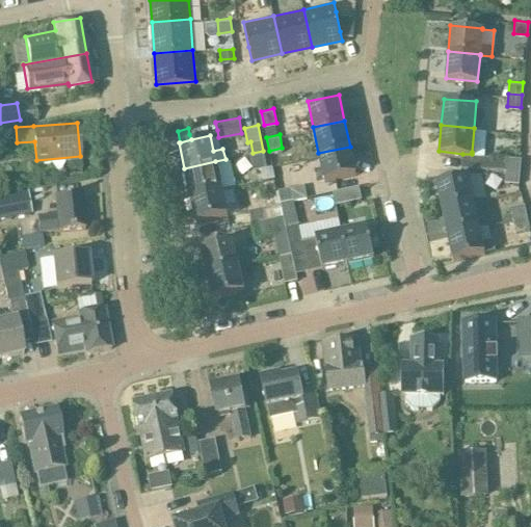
[(350,147),(318,153),(324,179),(355,173),(350,147)]
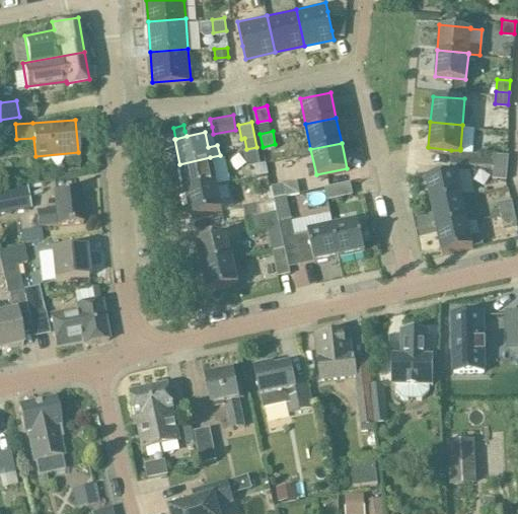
[(256,147),(246,149),(243,150),(247,163),(260,161),(256,147)]
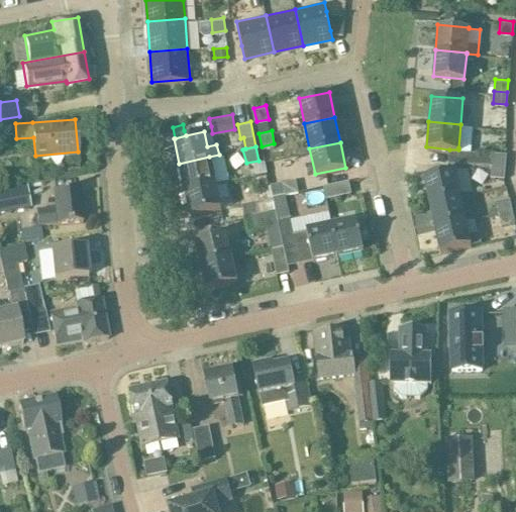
[(492,149),(491,163),(504,164),(505,150),(492,149)]
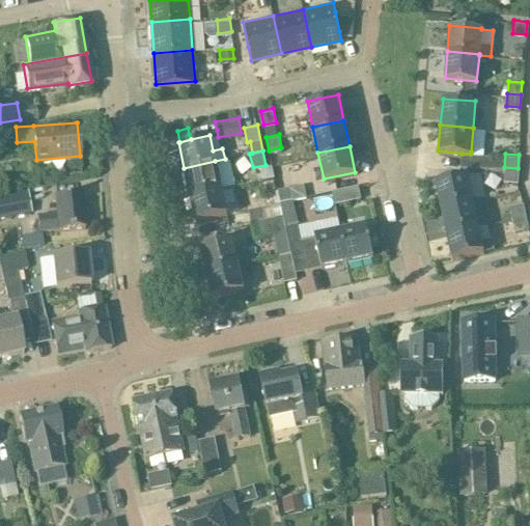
[(215,161),(184,168),(189,193),(221,187),(215,161)]
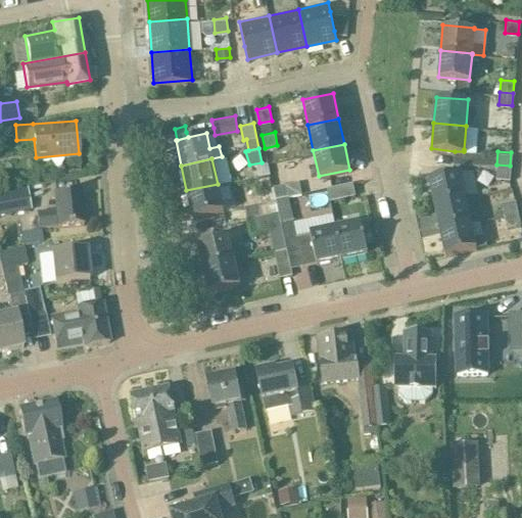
[(496,165),(495,177),(509,178),(510,166),(496,165)]
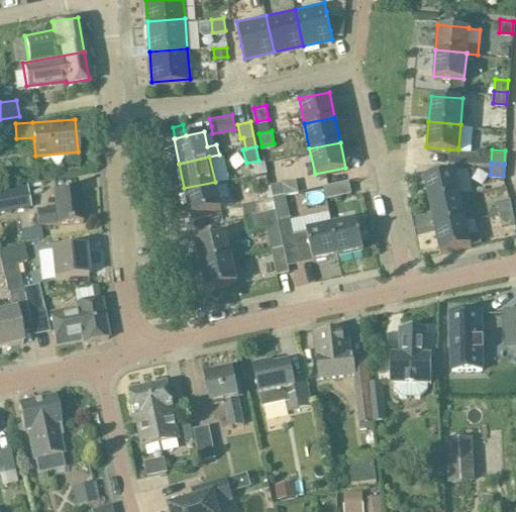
[(423,176),(428,200),(459,194),(454,169),(423,176)]
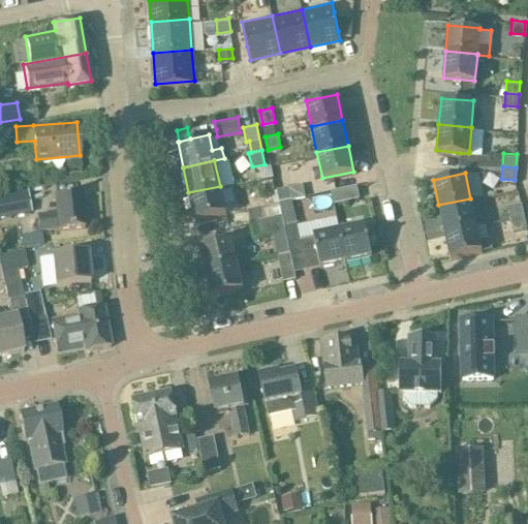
[(303,181),(288,184),(291,196),(305,194),(303,181)]
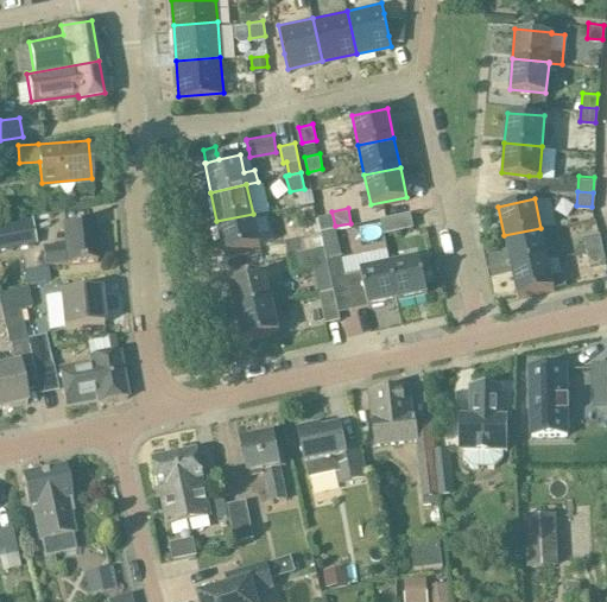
[(410,210),(380,216),(384,230),(412,225),(410,210)]
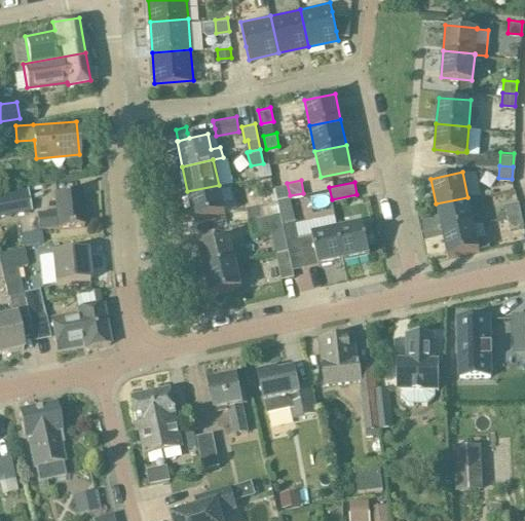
[(219,185),(187,191),(193,217),(224,210),(219,185)]
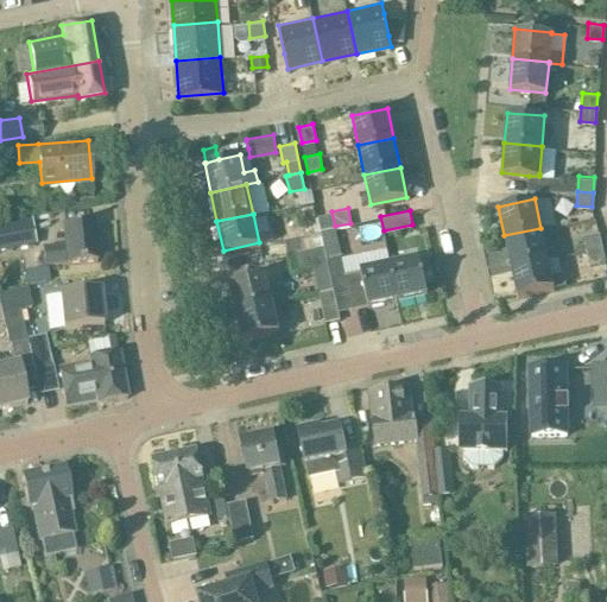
[(0,249),(36,244),(31,217),(0,222),(0,249)]
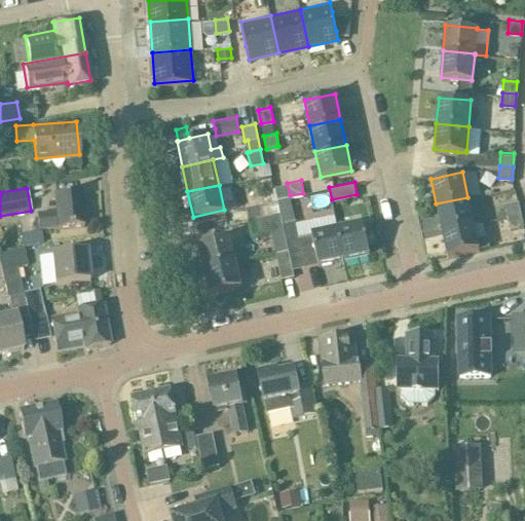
[(54,193),(55,208),(36,210),(38,227),(58,225),(83,223),(80,190),(54,193)]
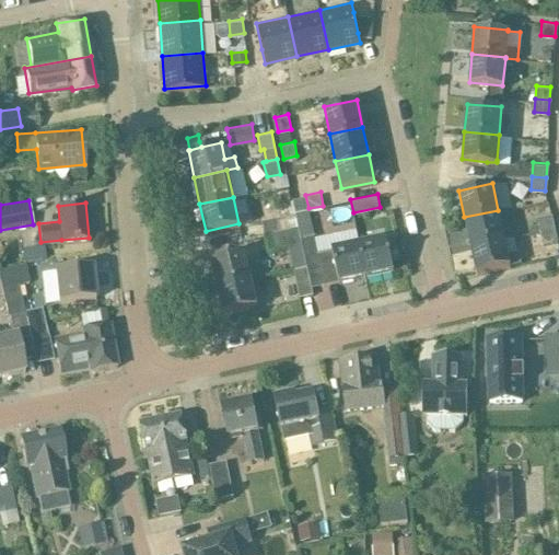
[(295,211),(294,211),(298,224),(301,238),(314,235),(311,221),(309,208),(295,211)]
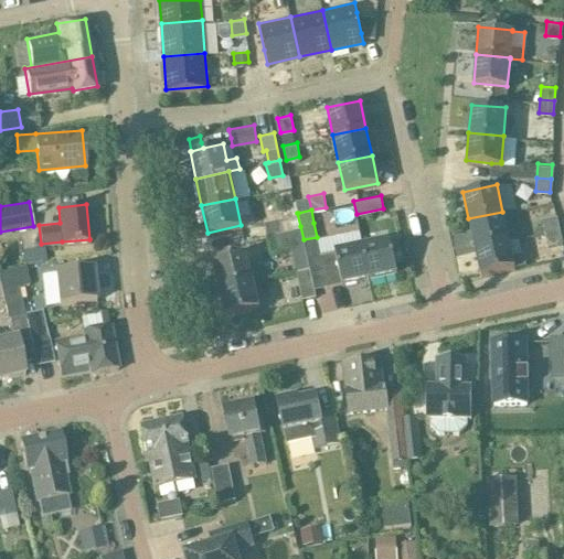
[(502,212),(468,218),(475,246),(508,239),(502,212)]
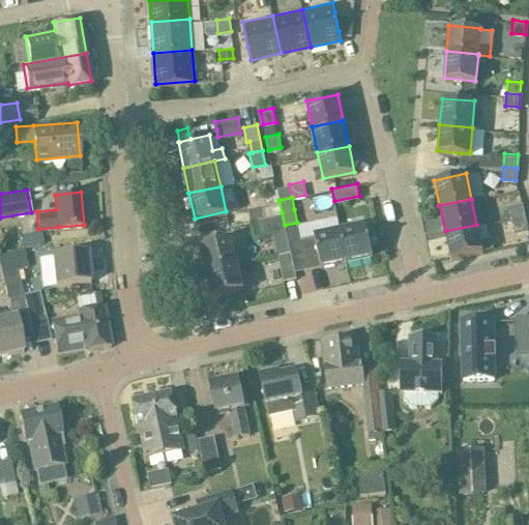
[(522,201),(508,204),(511,216),(525,213),(522,201)]
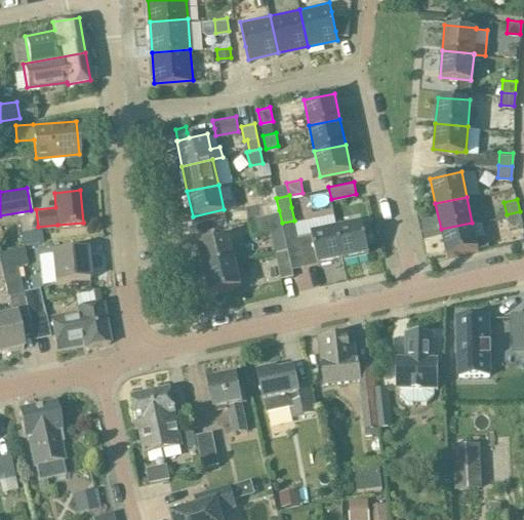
[(248,216),(260,214),(258,203),(245,205),(248,216)]
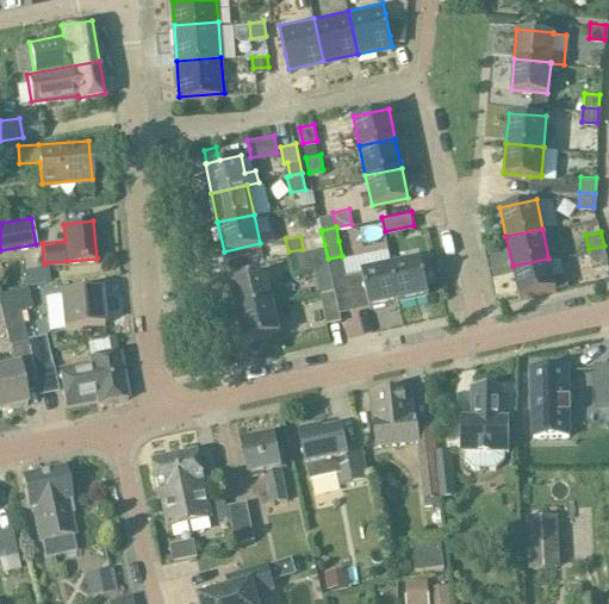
[(303,249),(289,251),(292,271),(314,266),(318,291),(319,291),(324,290),(334,287),(328,260),(328,259),(324,244),(303,249)]
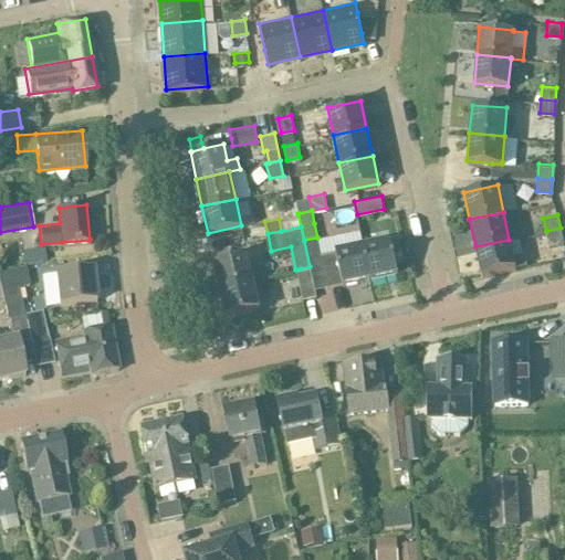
[(561,228),(546,231),(548,244),(563,241),(561,228)]
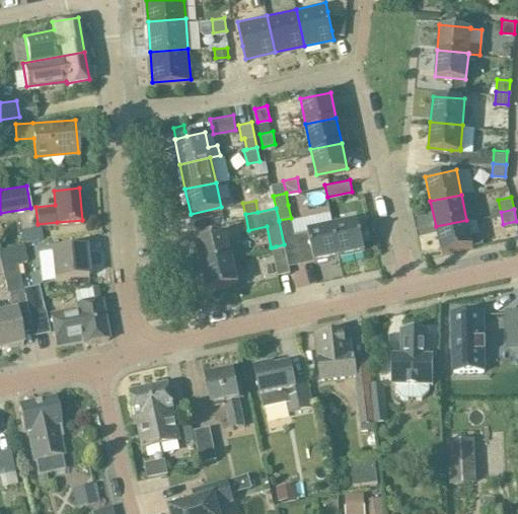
[(288,262),(312,255),(313,260),(339,254),(333,224),(294,232),(291,218),(279,220),(279,221),(284,244),(288,262)]
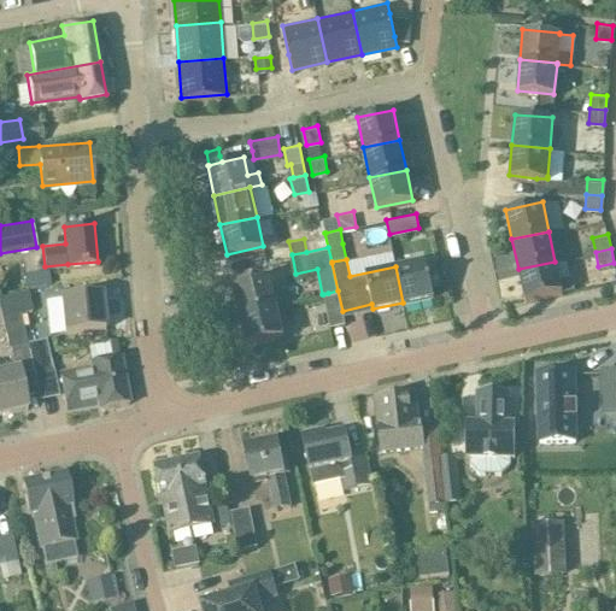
[(426,259),(396,266),(403,303),(434,295),(426,259)]
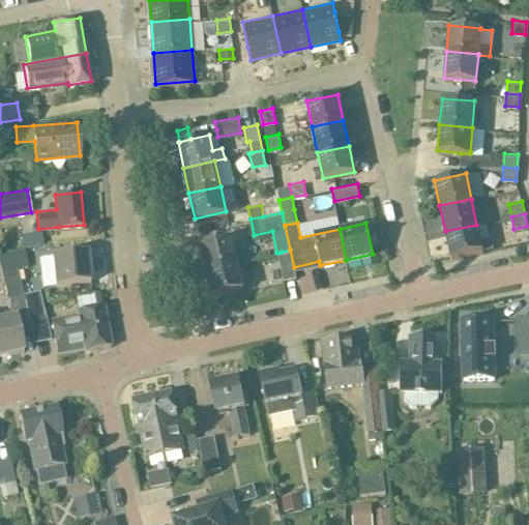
[(476,225),(445,231),(450,257),(482,250),(492,248),(490,236),(479,238),(476,225)]
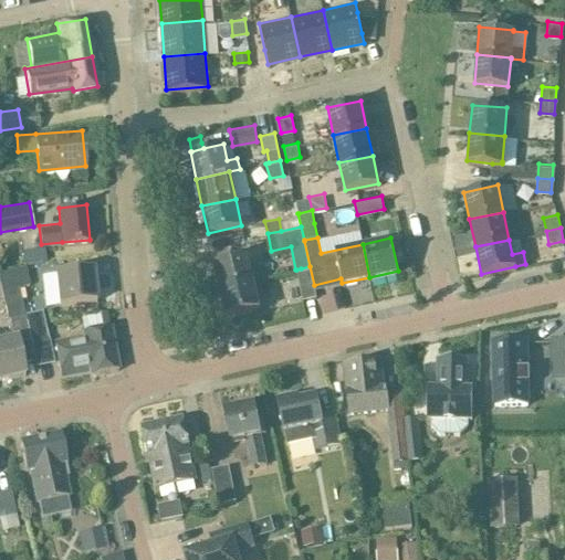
[(43,245),(23,247),(24,257),(44,255),(43,245)]
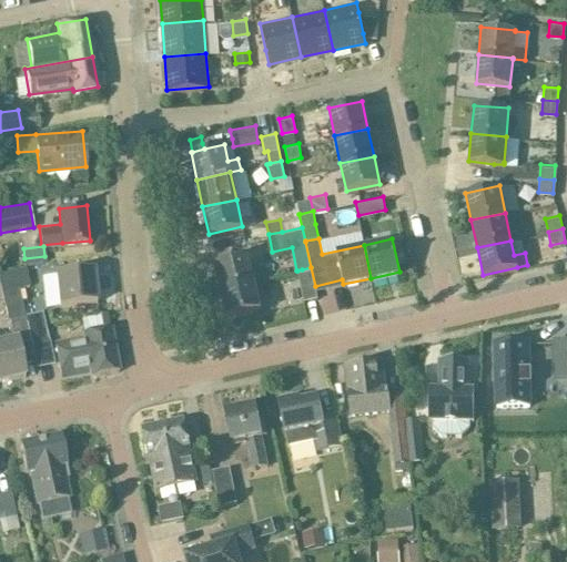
[(214,259),(221,287),(254,281),(249,253),(214,259)]
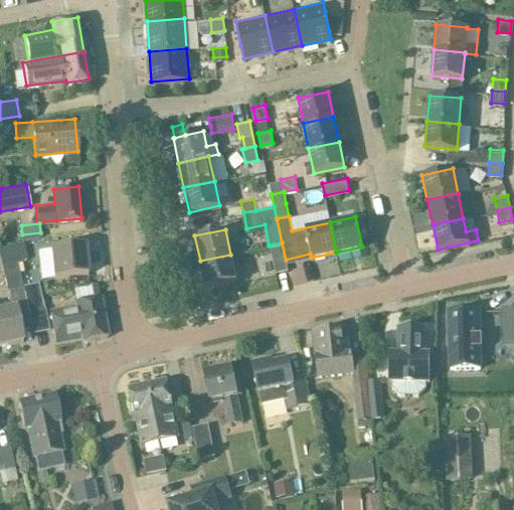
[(0,258),(1,261),(17,258),(17,259),(26,257),(23,240),(0,245),(0,258)]
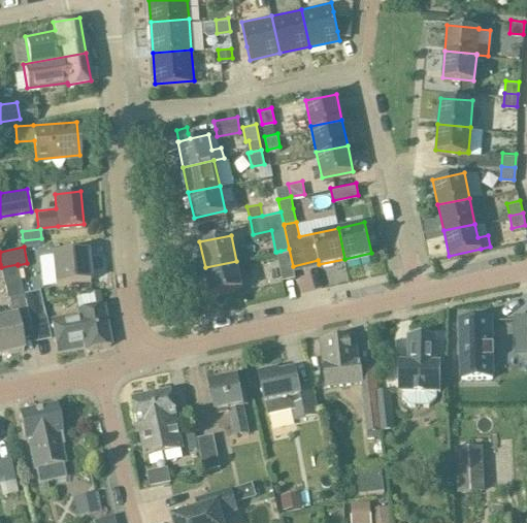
[(293,266),(289,249),(281,251),(276,252),(282,278),(294,275),(294,274),(293,266)]
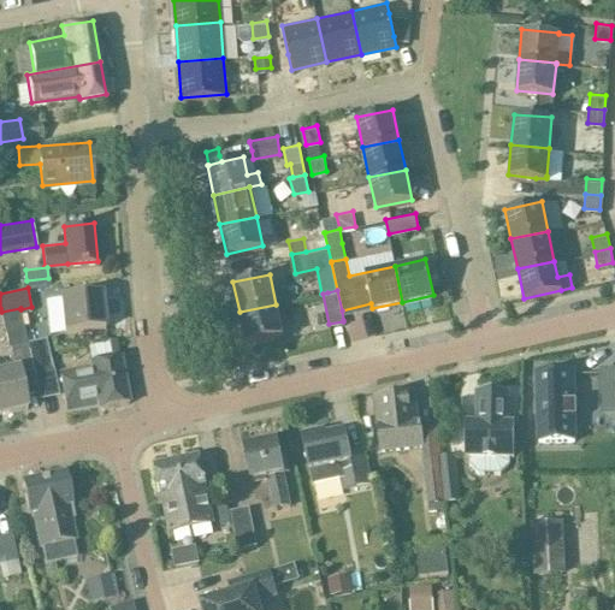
[(101,291),(60,295),(63,329),(104,325),(101,291)]
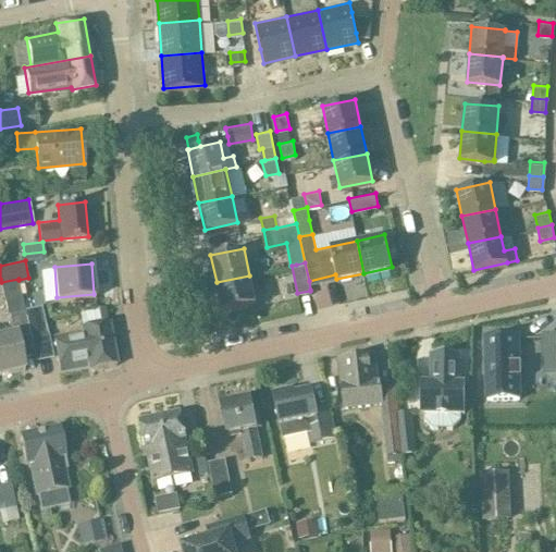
[(249,276),(217,282),(222,309),(255,303),(249,276)]
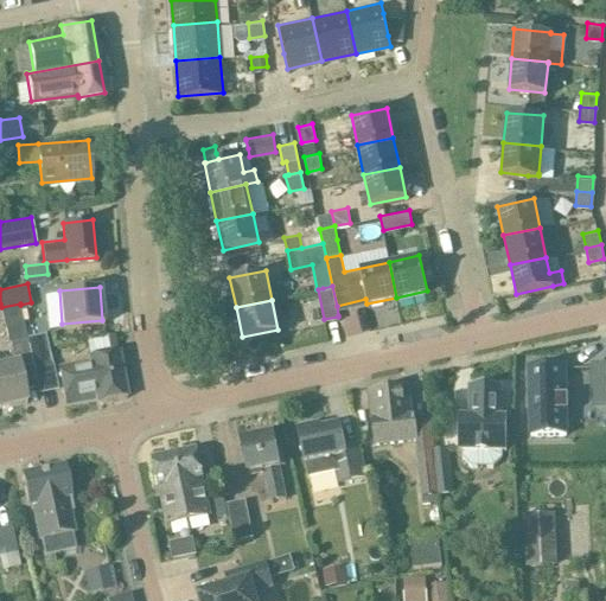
[(20,304),(1,307),(7,339),(26,336),(20,305),(20,304)]
